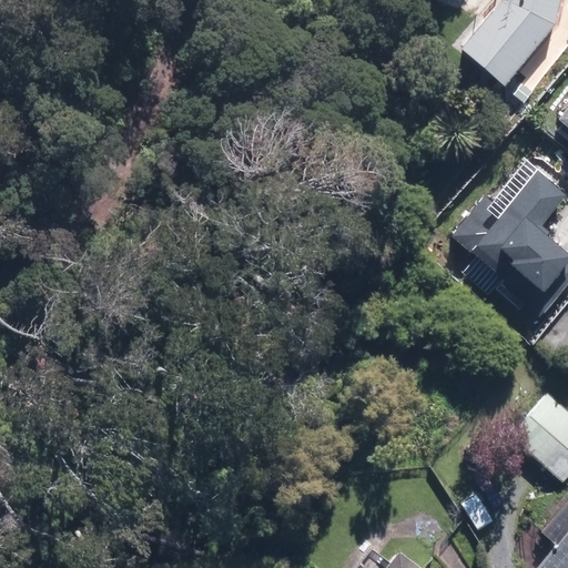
[(501,0),(460,51),(505,87),(556,24),(560,0),(501,0)]
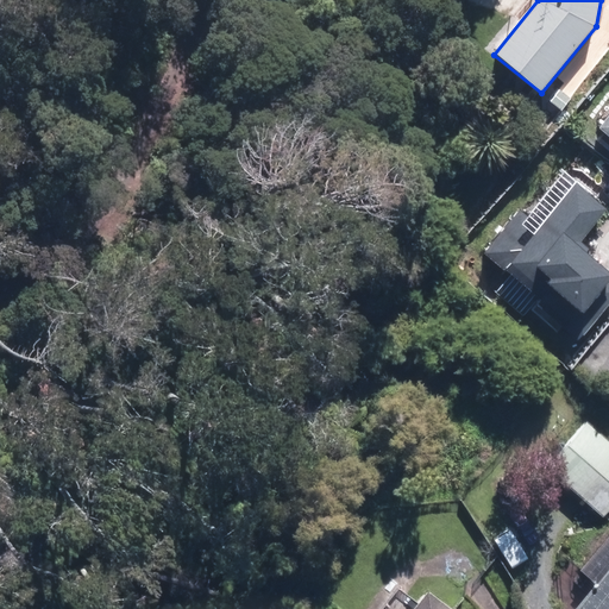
[(550,102),(562,111),(571,99),(559,89),(550,102)]
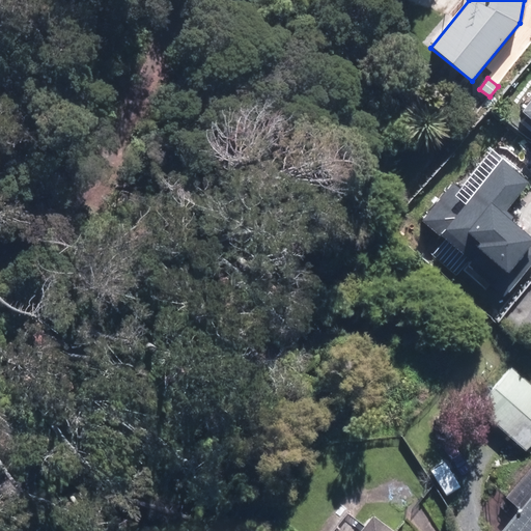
[(529,182),(501,159),(470,197),(452,184),(423,219),(475,261),(467,271),(503,300),(530,264),(530,248),(529,247),(530,244),(530,238),(502,215),(529,182)]
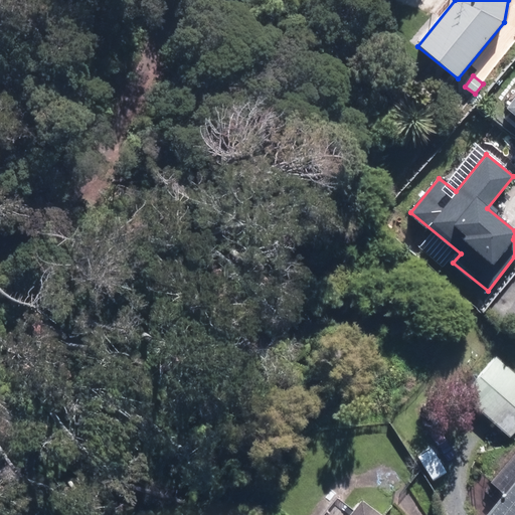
[(463,395),(511,438),(514,433),(514,371),(498,356),(463,395)]
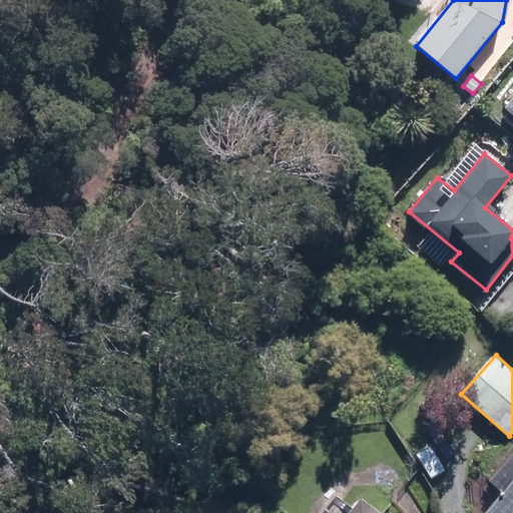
[(486,512),(512,512),(512,453),(490,481),(504,492),(486,512)]
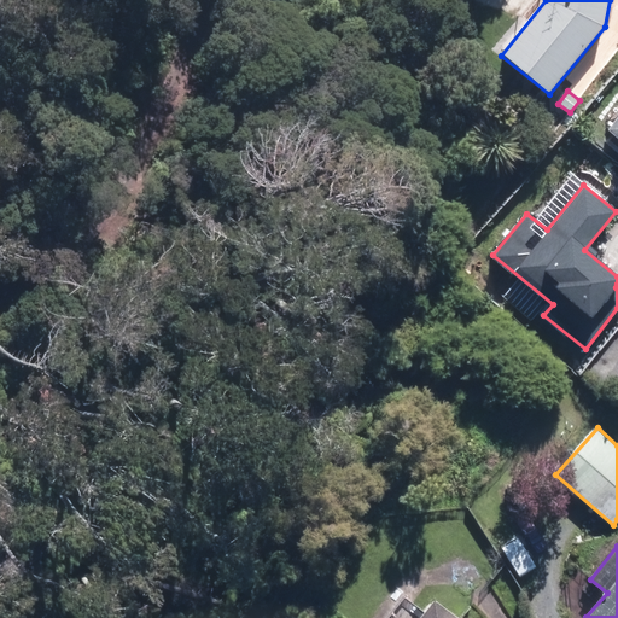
[(427,617),(466,617),(442,599),(427,617)]
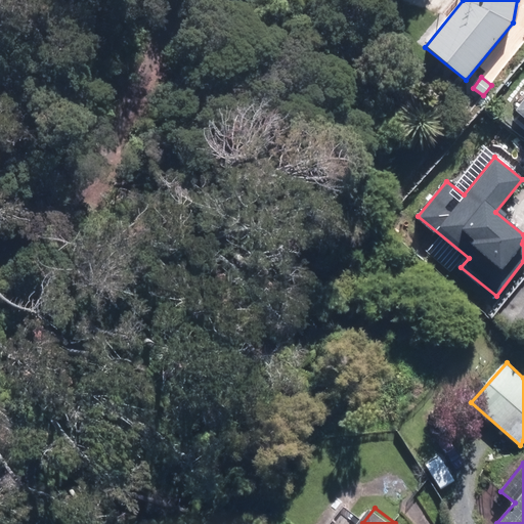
All buildings are outlined.
